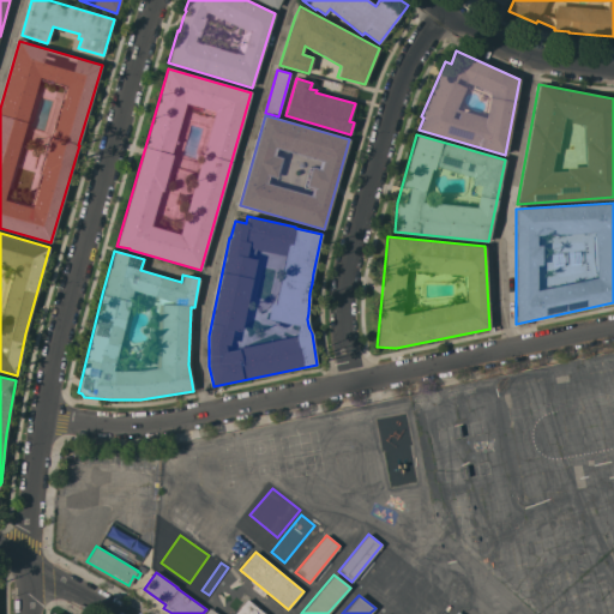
[(264,613),(234,613),(247,600),(264,613)]
